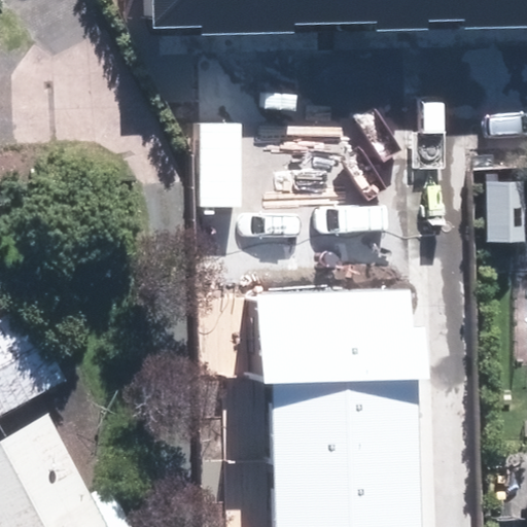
[(151,0),(152,31),(157,31),(239,29),(238,0),(151,0)]
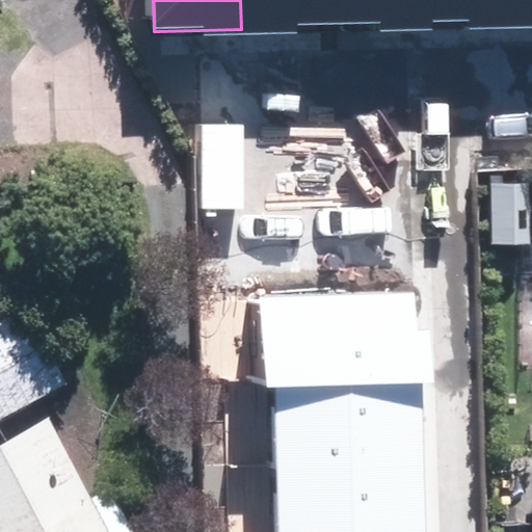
[(240,0),(241,29),(327,27),(326,0),(240,0)]
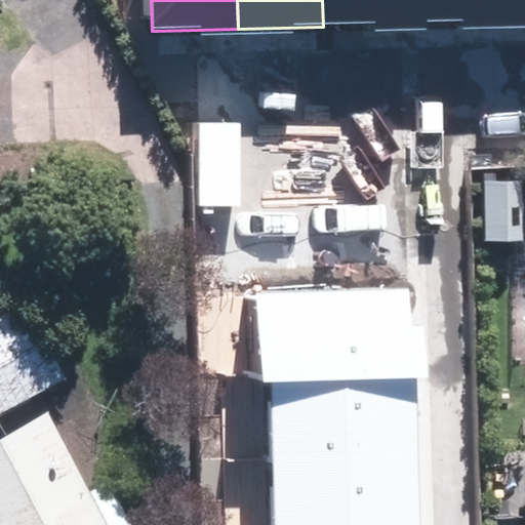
[(322,0),(323,27),(411,25),(409,0),(322,0)]
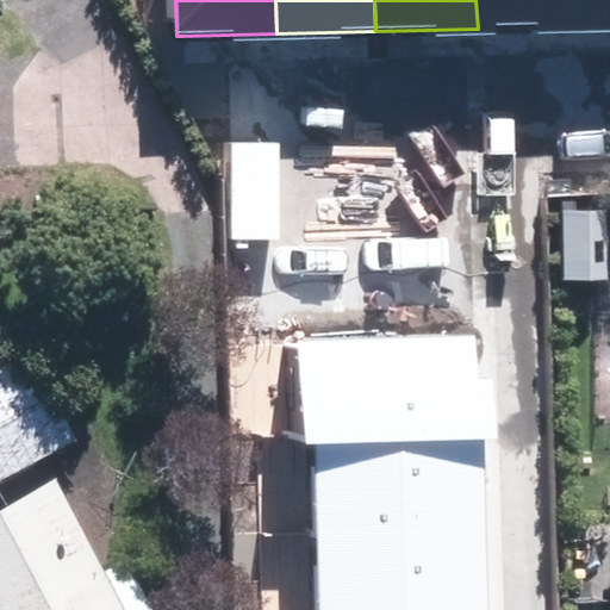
[(475,0),(478,29),(580,25),(579,0),(475,0)]
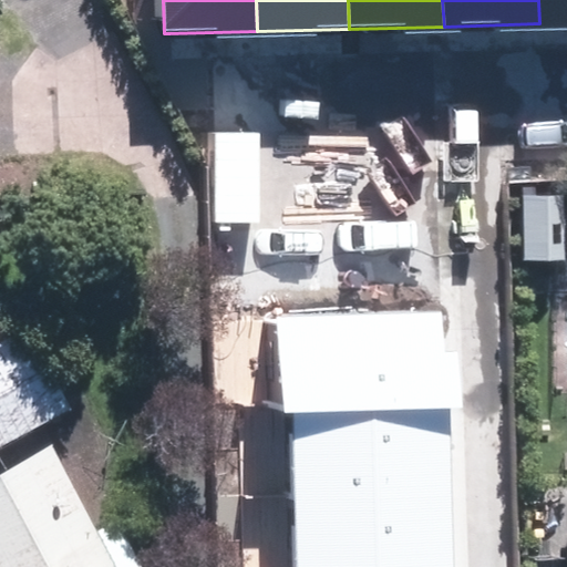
[(566,0),(538,0),(539,23),(566,21),(566,0)]
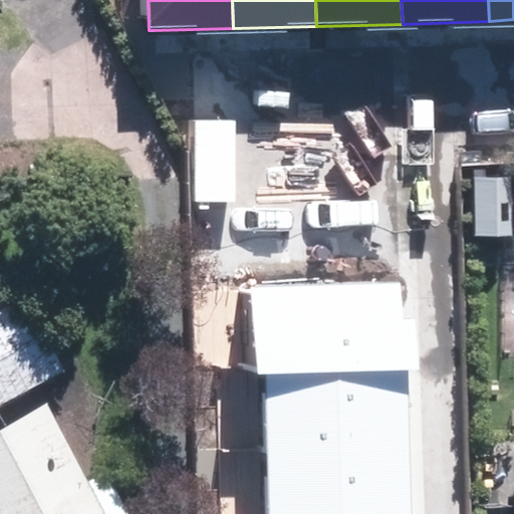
[(255,371),(265,372),(407,367),(406,285),(253,289),(255,371)]
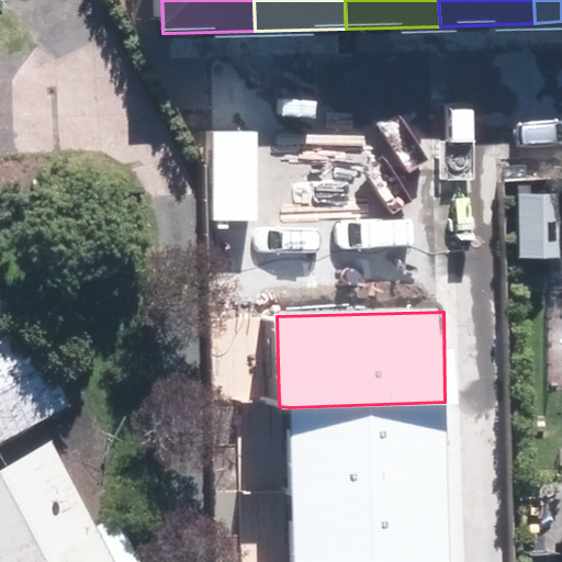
[(0,436),(68,401),(26,324),(0,337),(0,436)]
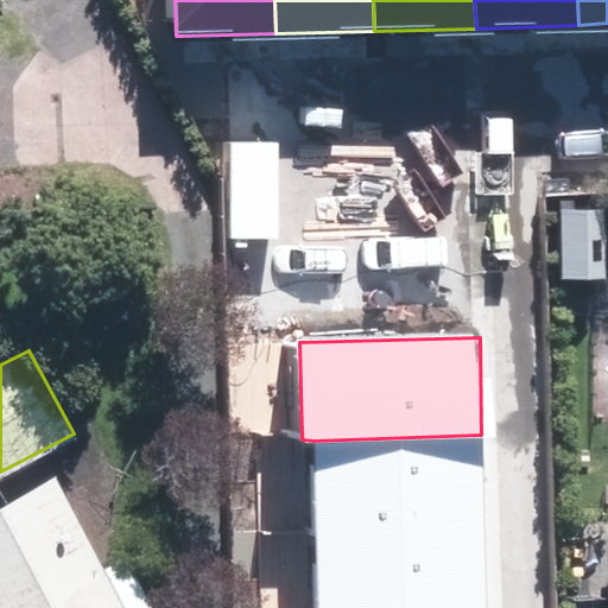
[(314,441),(316,532),(485,526),(481,435),(314,441)]
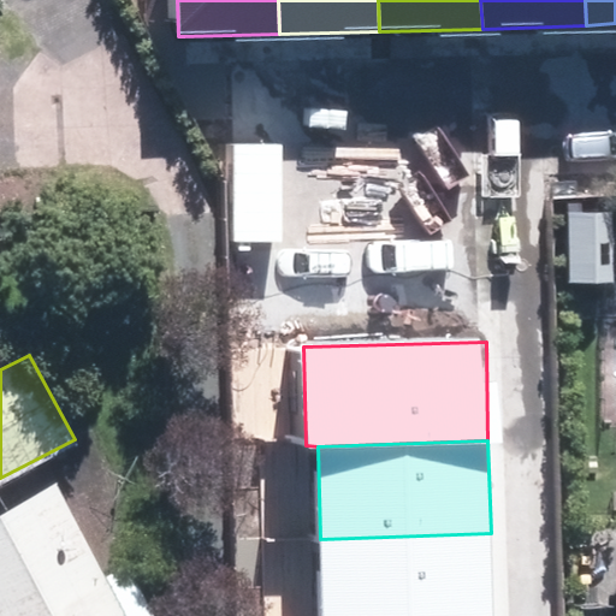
[(0,615),(128,615),(55,477),(0,505),(0,615)]
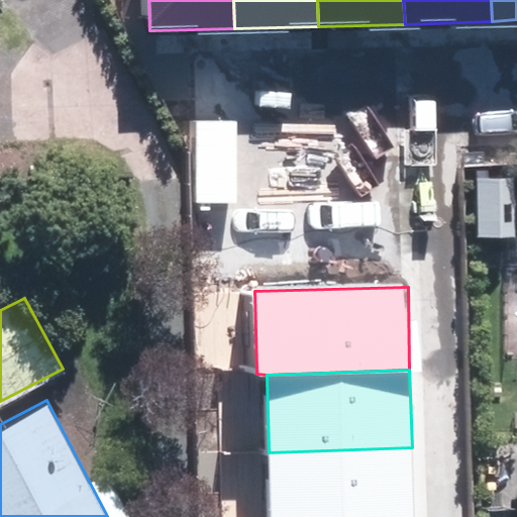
[(269,452),(271,516),(414,516),(412,447),(269,452)]
